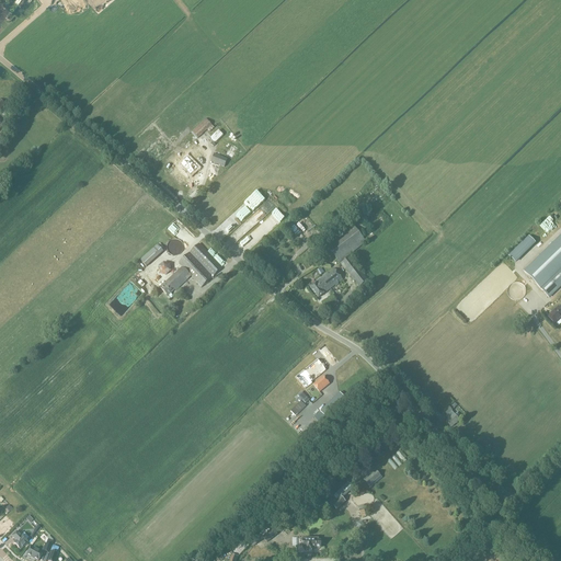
[(206,119),(192,133),(197,139),(213,126),(206,119)]
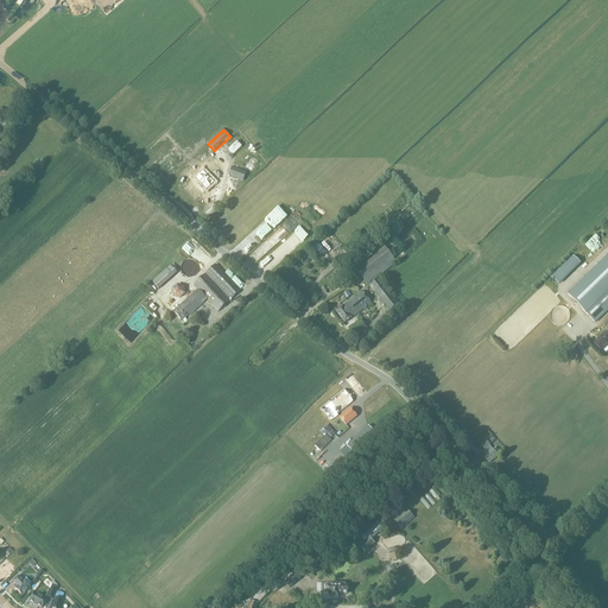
[(220,166),(210,176),(216,182),(225,172),(220,166)]
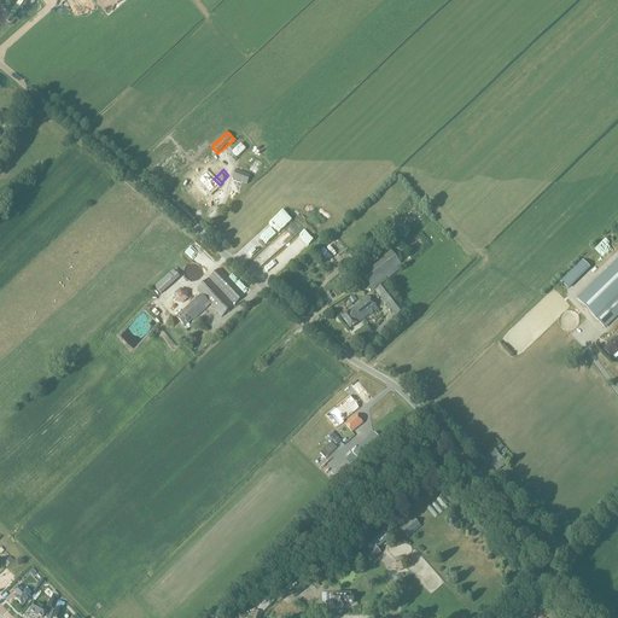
[(233,179),(246,185),(251,176),(237,170),(233,179)]
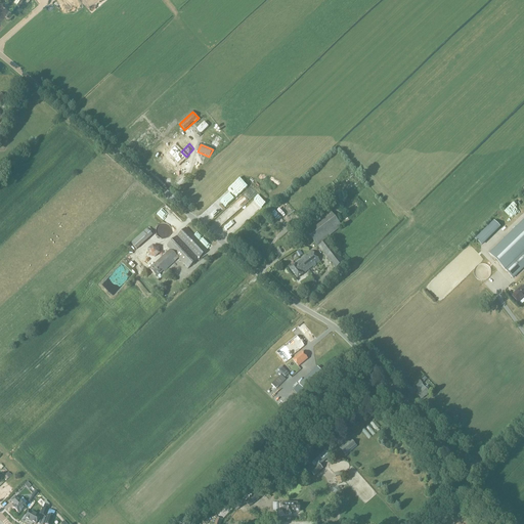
[(170,151),(170,153),(169,154),(178,164),(184,158),(175,147),(173,149),(172,148),(170,151)]
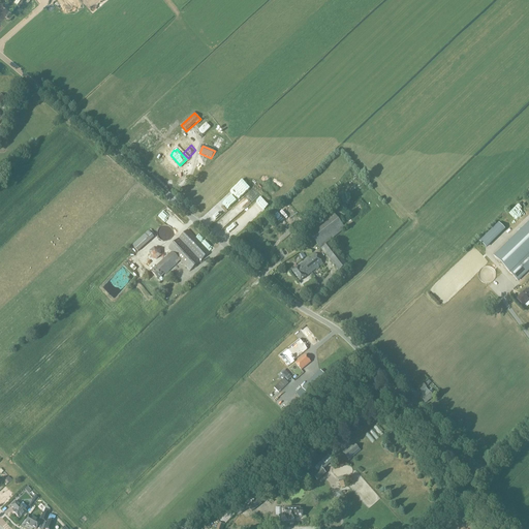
[(353,182),(349,185),(353,190),(361,183),(355,177),(352,180),(353,182)]
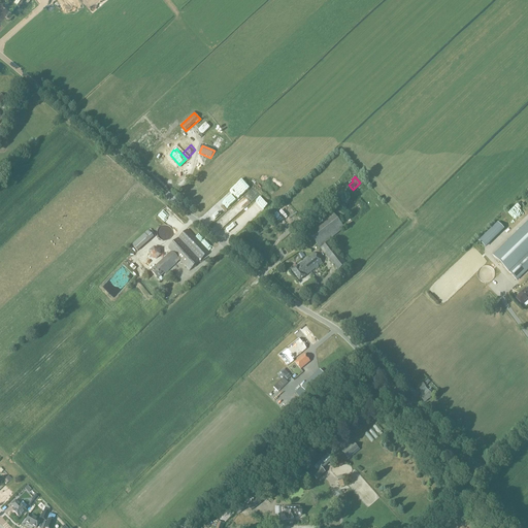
[(230,206),(226,203),(228,201),(224,198),(221,203),(228,208),(230,206)]
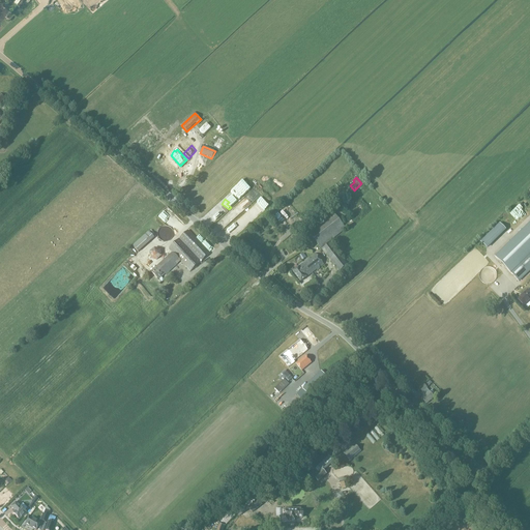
[(352,210),(358,206),(354,201),(348,206),(352,210)]
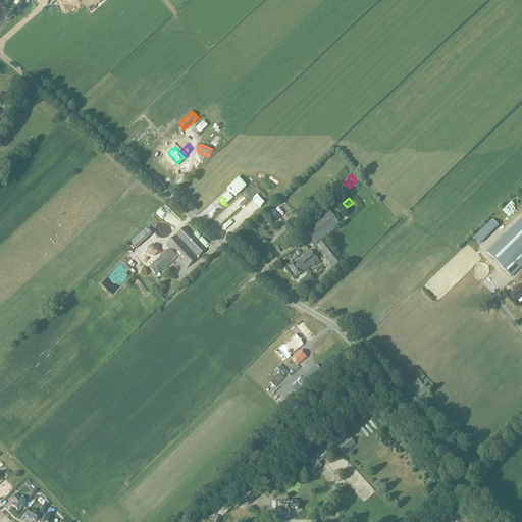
[(255,199),(239,214),(244,220),(261,205),(255,199)]
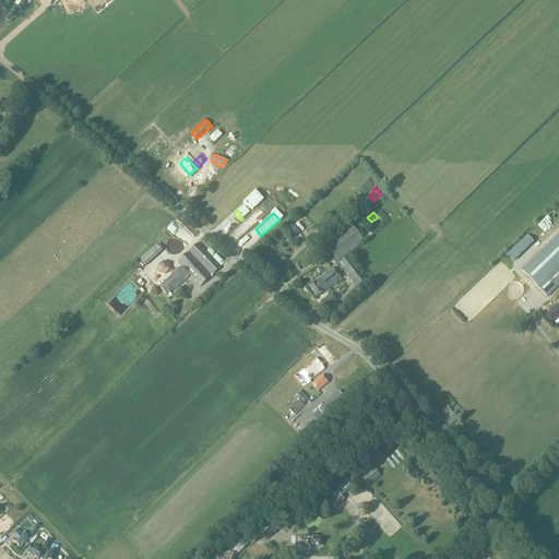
[(230,222),(228,218),(221,225),(222,227),(221,227),(224,233),(238,222),(236,218),(233,214),(230,215),(234,219),(230,222)]
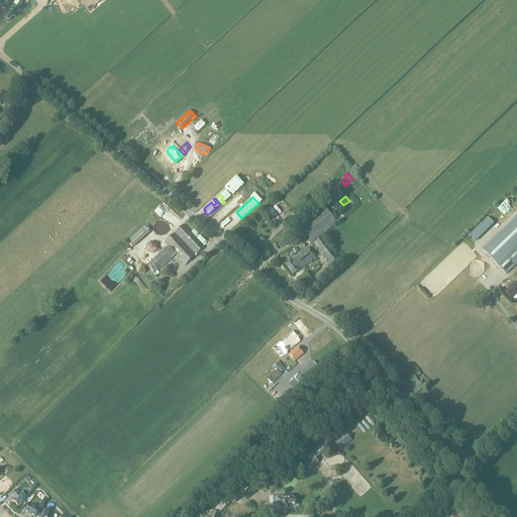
[(313,242),(337,223),(324,208),(301,226),(313,242)]
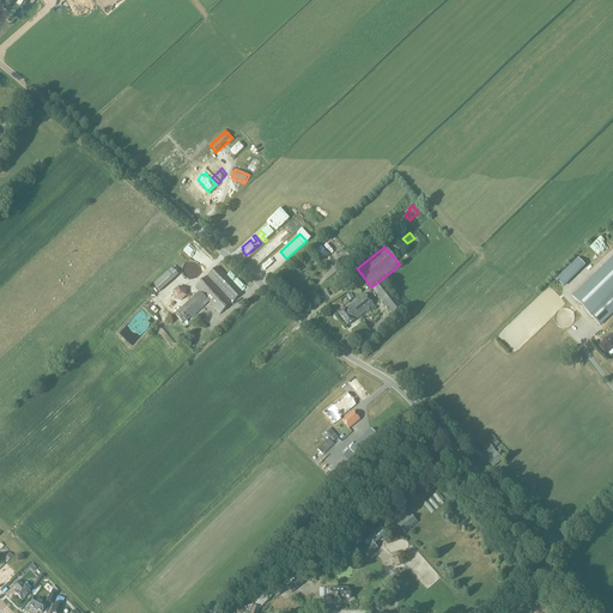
[(194,261),(198,258),(189,249),(186,253),(194,261)]
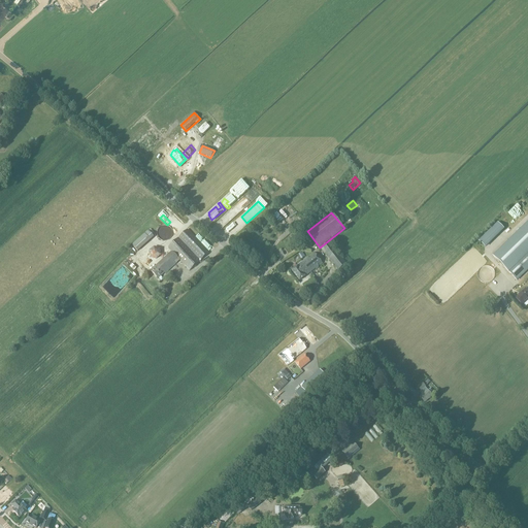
[(527,222),(493,256),(504,267),(517,281),(527,268),(527,222)]
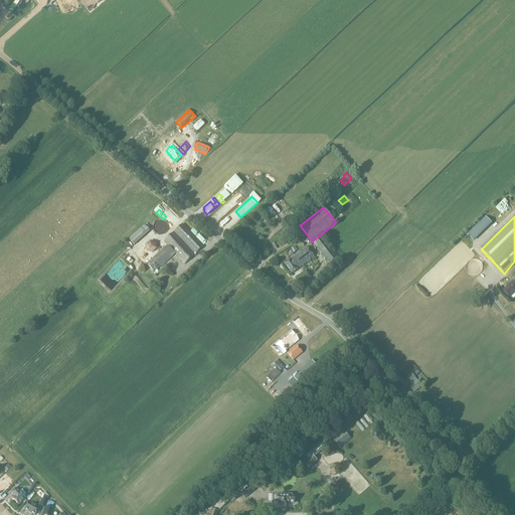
[(467,235),(473,241),(491,223),(485,217),(467,235)]
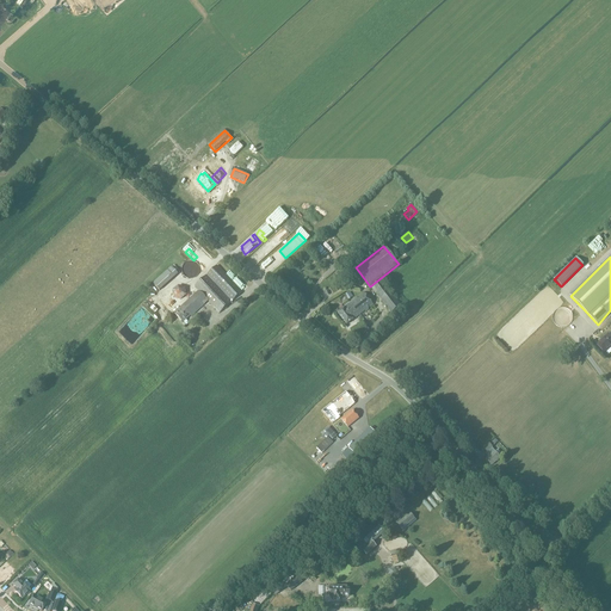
[(191,316),(209,301),(220,313),(242,292),(217,266),(196,287),(199,291),(174,314),(183,323),(191,316)]
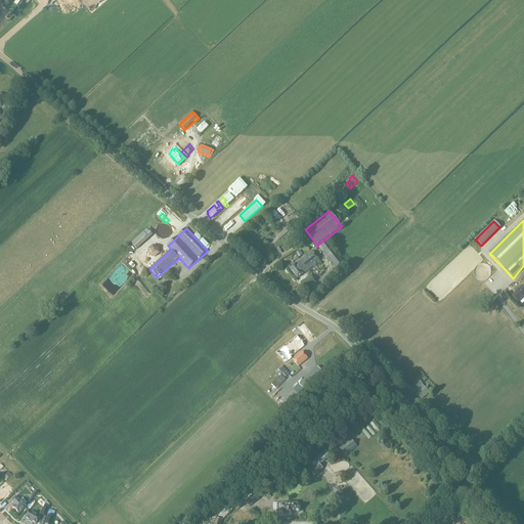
[(131,244),(137,250),(153,235),(147,229),(131,244)]
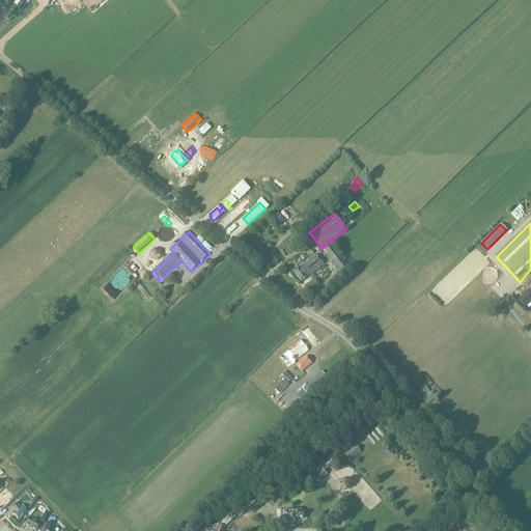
[(323,250),(340,273),(348,266),(331,244),(323,250)]
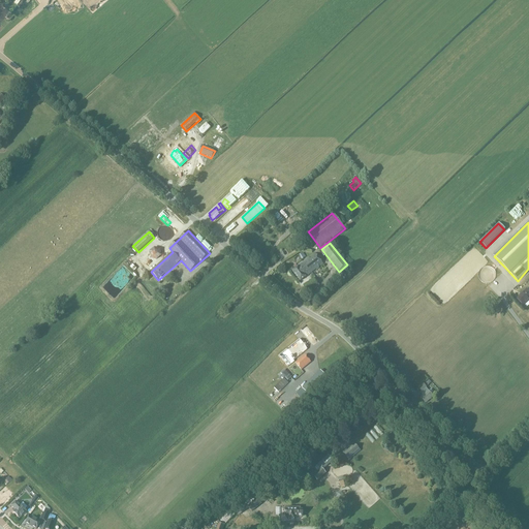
[(154,247),(150,252),(151,258),(157,259),(161,255),(160,249),(154,247)]
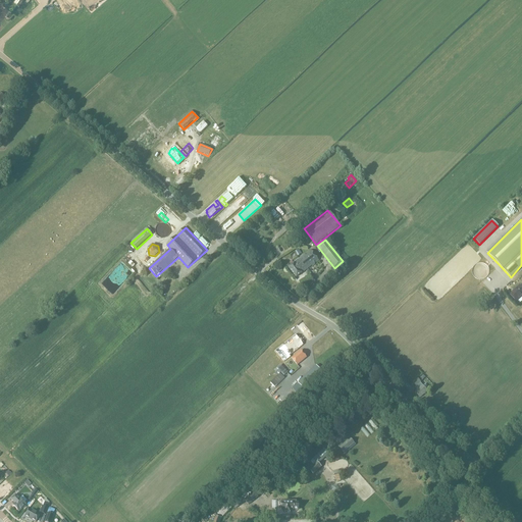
[(319,261),(311,251),(289,268),(296,278),(319,261)]
